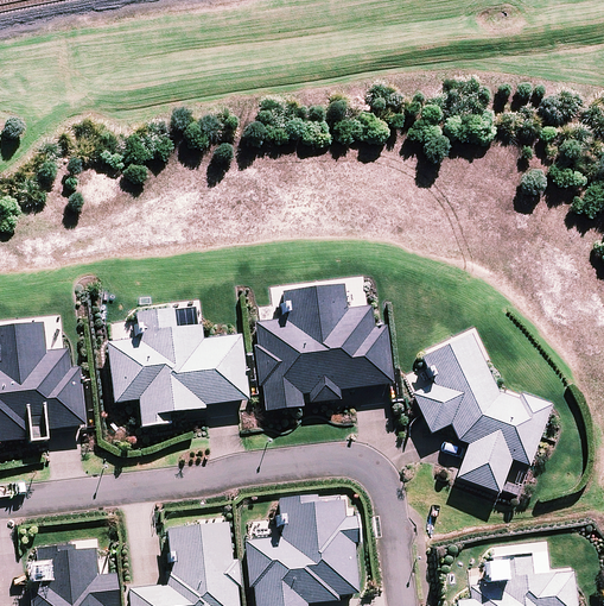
[(256,323),(266,409),(338,401),(336,387),(392,380),(386,326),(372,328),(369,305),(349,308),(347,284),(291,290),(294,320),(256,323)]
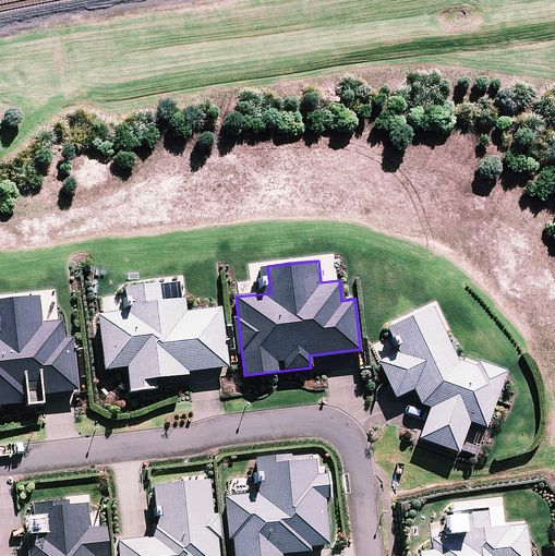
[(159,375),(229,367),(221,306),(188,310),(186,298),(164,300),(161,282),(129,287),(131,312),(104,314),(110,366),(133,363),(135,387),(160,384),(159,375)]
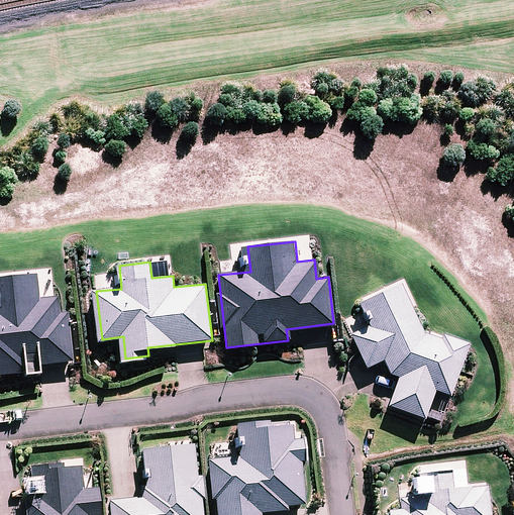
[(0,376),(75,368),(68,308),(59,309),(58,297),(41,298),(38,272),(0,276),(0,376)]
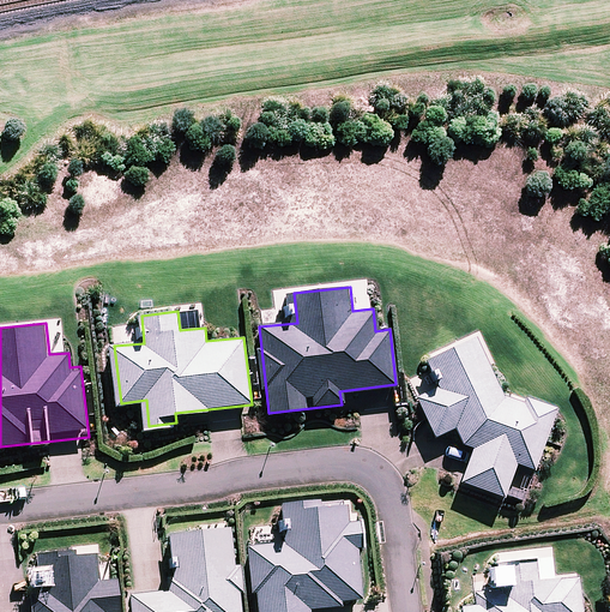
[(463,443),(476,449),(465,480),(524,503),(559,411),(525,399),(524,403),(506,396),(501,391),(476,337),(427,360),(438,385),(418,394),(436,437),(457,429),(463,443)]
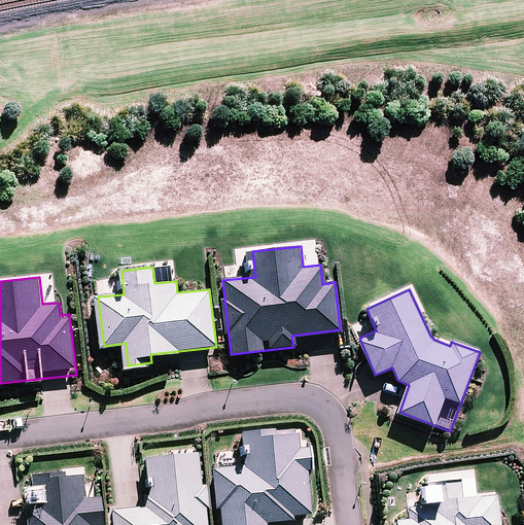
[(228,504),(229,524),(264,524),(264,514),(309,511),(306,467),(311,466),(310,446),(276,449),(274,434),(247,436),(250,469),(220,471),(223,505),(228,504)]
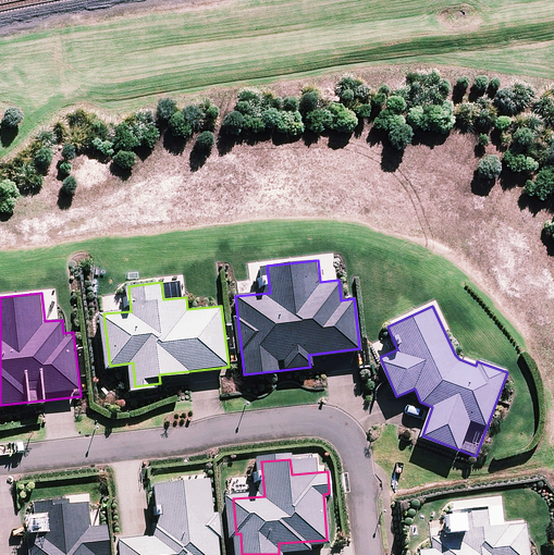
[(219,554),(211,477),(152,483),(158,535),(124,539),(125,554),(219,554)]
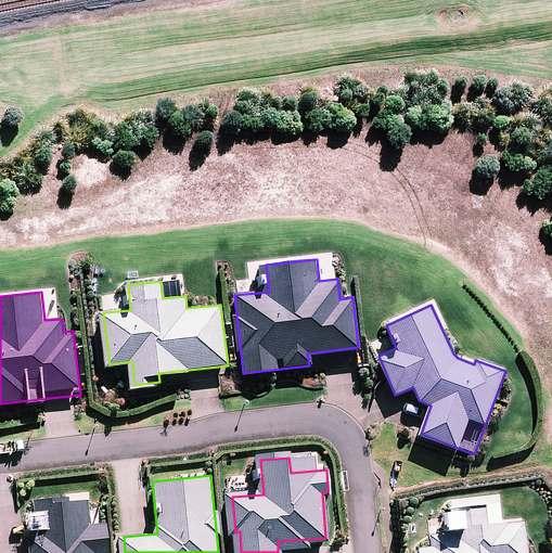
[(104,552),(110,552),(106,524),(93,525),(90,499),(68,501),(67,496),(39,499),(43,536),(33,537),(34,552),(104,552)]
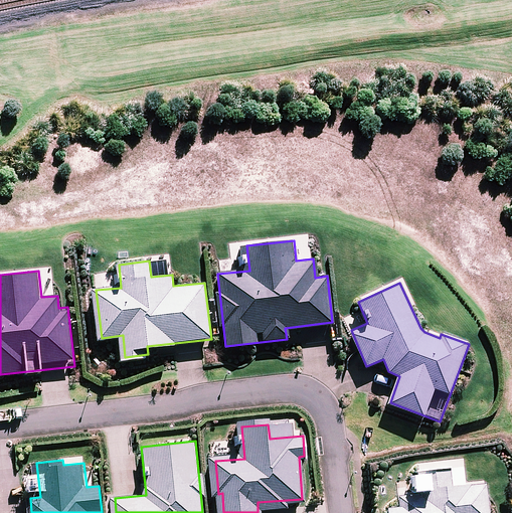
[(488,512),(485,483),(451,487),(449,470),(417,473),(418,480),(400,482),(403,505),(390,507),(390,512),(488,512)]
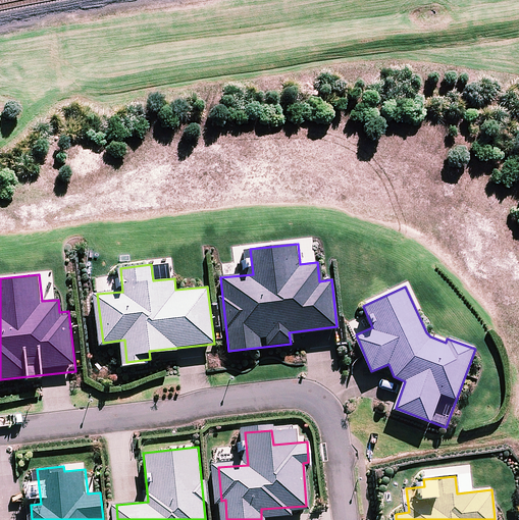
All buildings are outlined.
